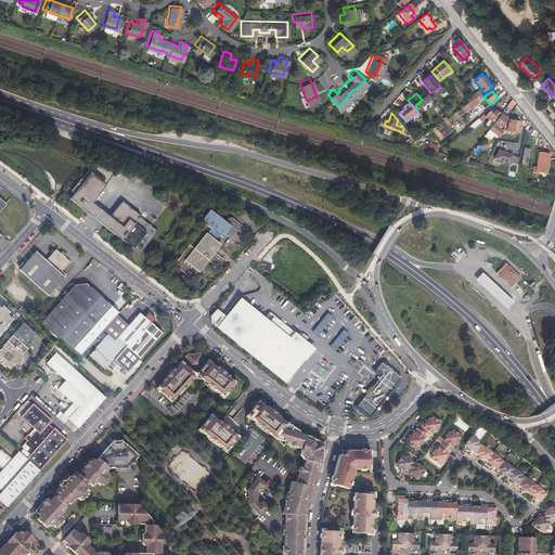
[(493,125),(500,116),(495,113),(492,116),(489,113),(485,118),(493,125)]
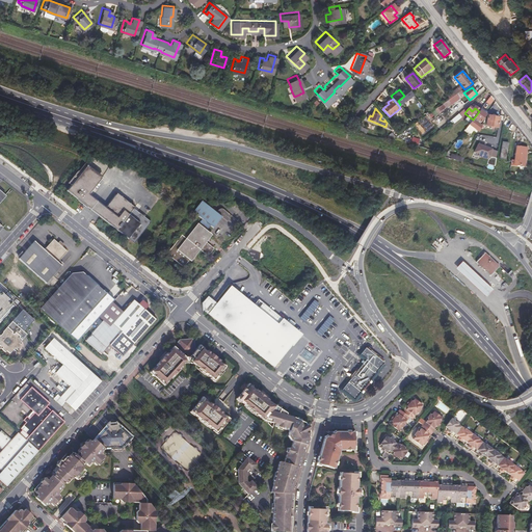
[(479,111),(473,120),(468,126),(475,131),(479,126),(477,125),(478,123),(480,124),(486,116),(479,111)]
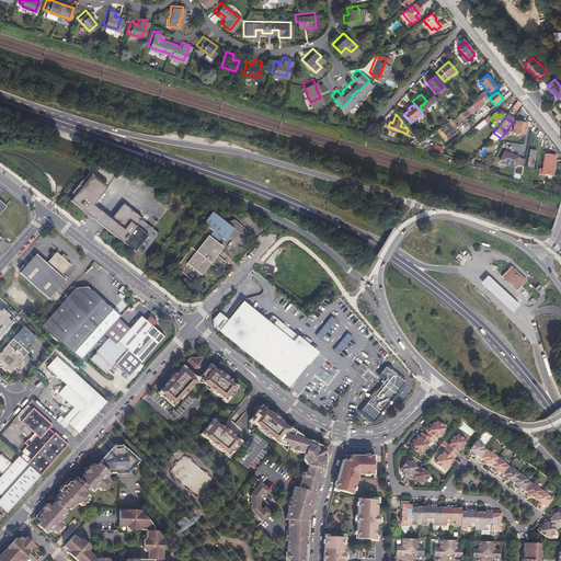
[(431,125),(437,132),(442,128),(436,121),(431,125)]
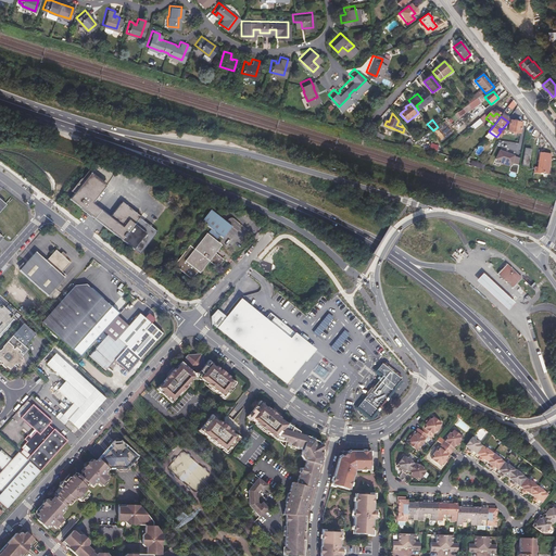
[(507,130),(521,133),(520,140),(523,140),(526,123),(522,123),(509,119),(505,130),(503,134),(502,137),(504,138),(507,130)]
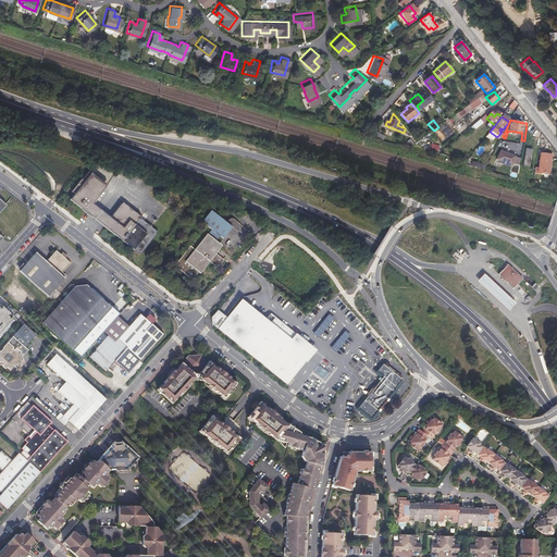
[(372,130),(372,133),(383,139),(384,137),(372,130)]
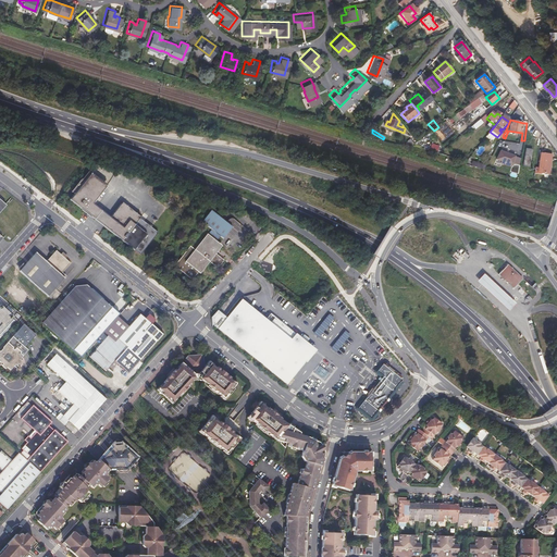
[(524,165),(531,166),(534,149),(527,148),(524,165)]
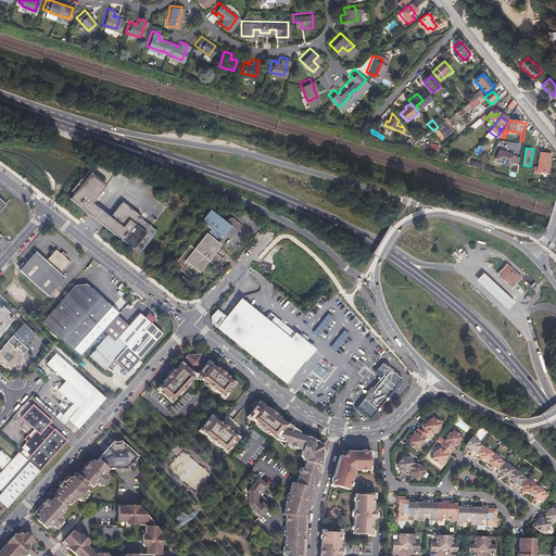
[(516,155),(500,150),(493,164),(498,166),(500,163),(510,166),(509,172),(518,174),(519,166),(518,165),(520,159),(516,156),(516,155)]
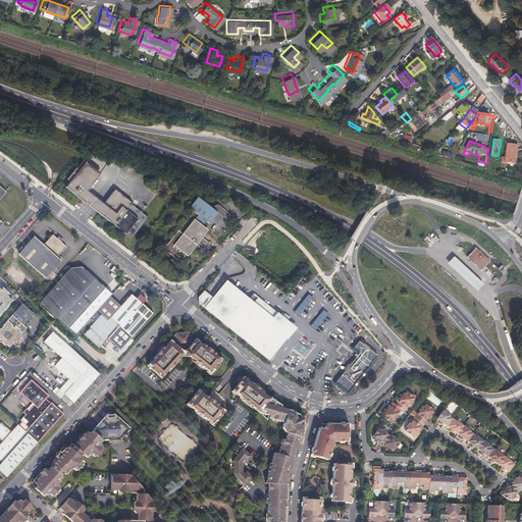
[(503,156),(502,162),(507,163),(508,162),(515,163),(518,146),(508,144),(506,157),(503,156)]
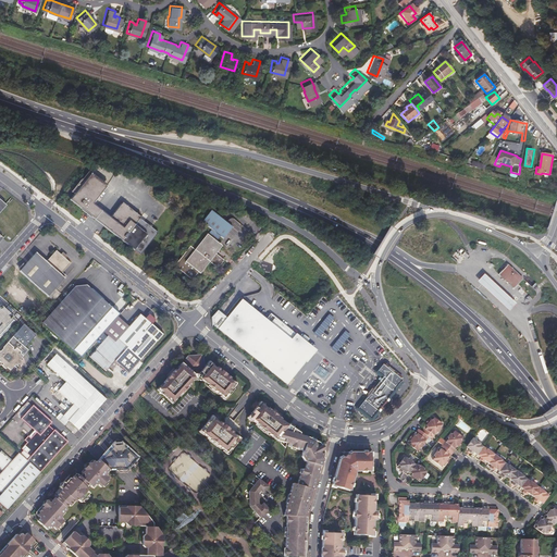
[(81,180),(66,198),(77,207),(79,205),(87,210),(91,203),(104,188),(95,180),(87,173),(81,180)]
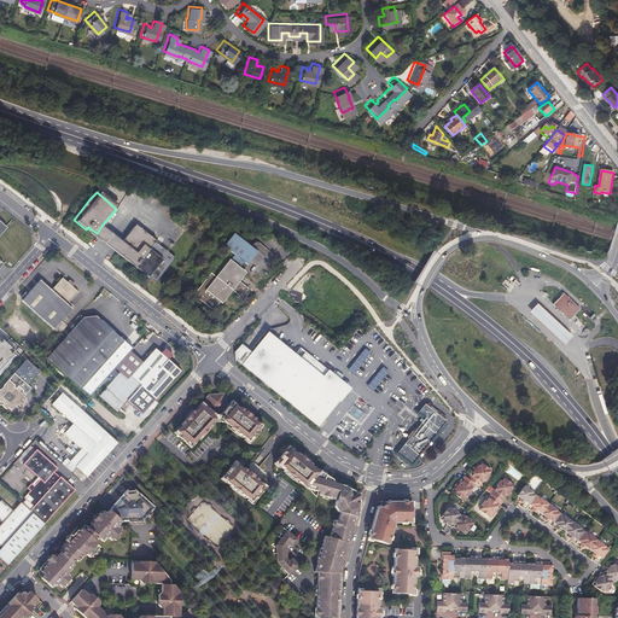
[(93,235),(106,245),(114,235),(101,226),(97,233),(88,227),(86,229),(93,235)]
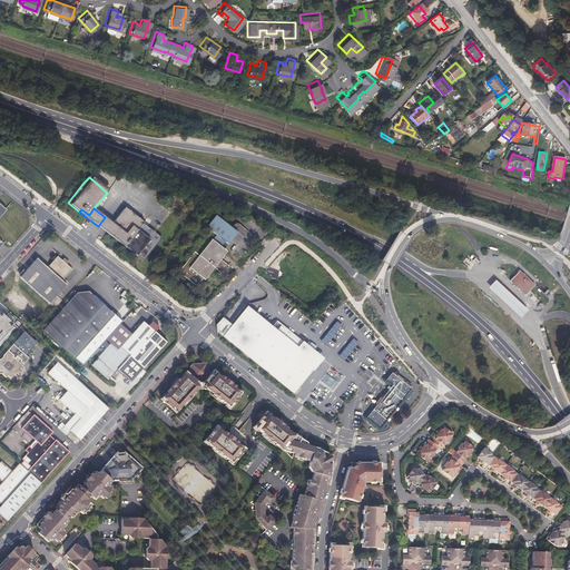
[(112,223),(107,229),(121,241),(120,244),(125,247),(143,224),(141,224),(143,223),(124,208),(112,223)]
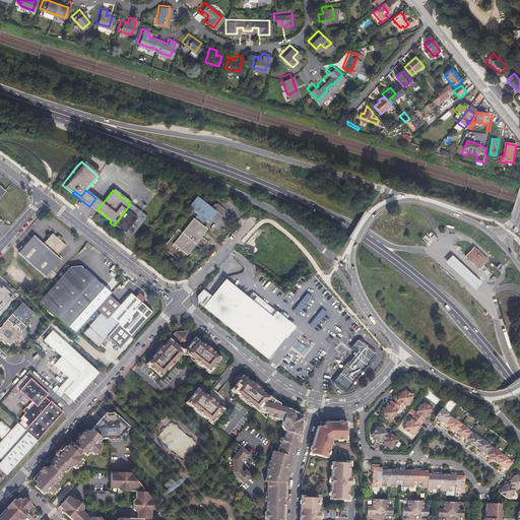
[(188,207),(197,213),(195,216),(204,222),(205,220),(209,223),(217,210),(196,196),(188,207)]
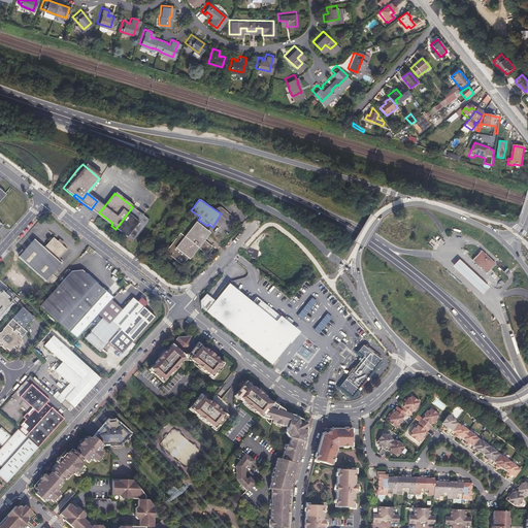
[(97,201),(91,209),(99,216),(111,226),(112,223),(99,212),(104,206),(97,201)]
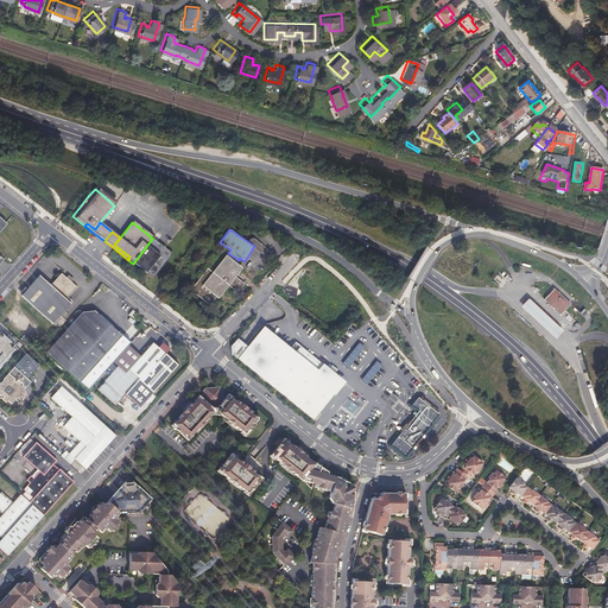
[(152,239),(133,264),(152,279),(171,254),(152,239)]
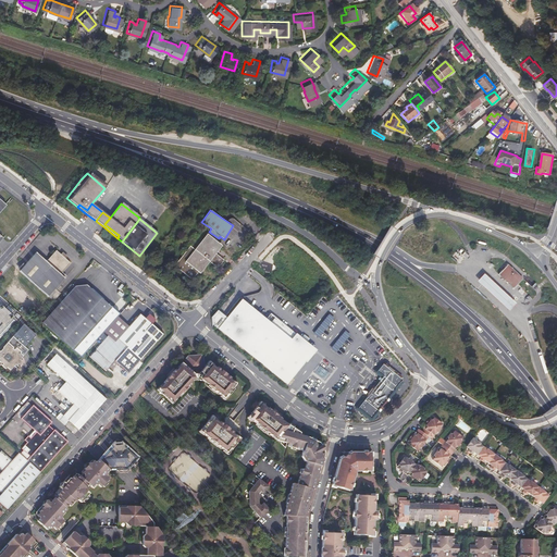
[(219,268),(224,259),(215,254),(222,245),(207,233),(195,249),(189,246),(175,265),(193,279),(198,271),(200,273),(210,261),(219,268)]
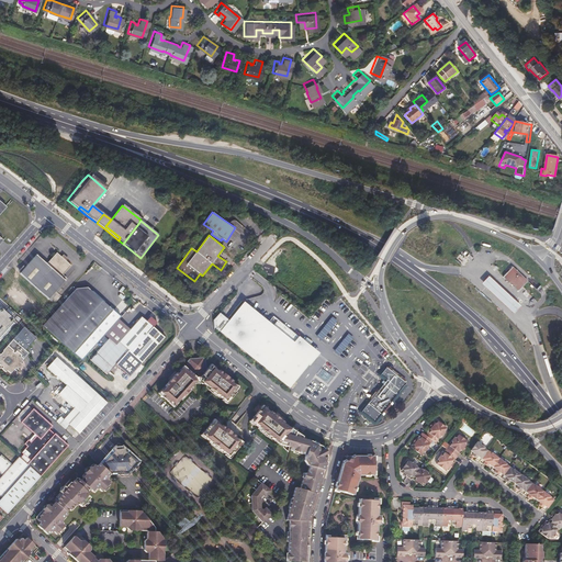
[(456,259),(462,265),(471,254),(463,249),(456,259)]
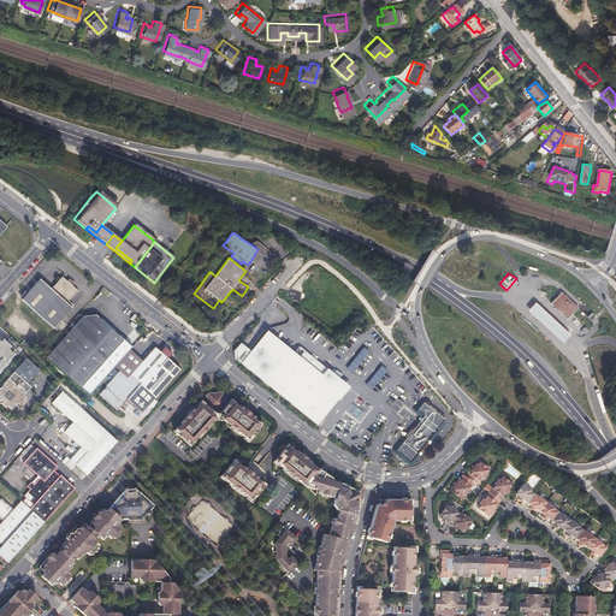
[(69,304),(80,292),(63,277),(52,290),(41,280),(23,301),(54,329),(72,308),(69,304)]
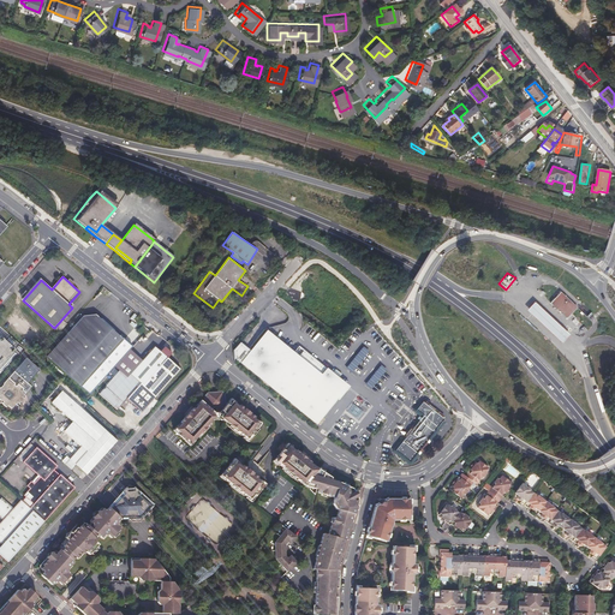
[(551,305),(567,321),(568,320),(572,316),(573,315),(578,310),(561,294),(551,305)]
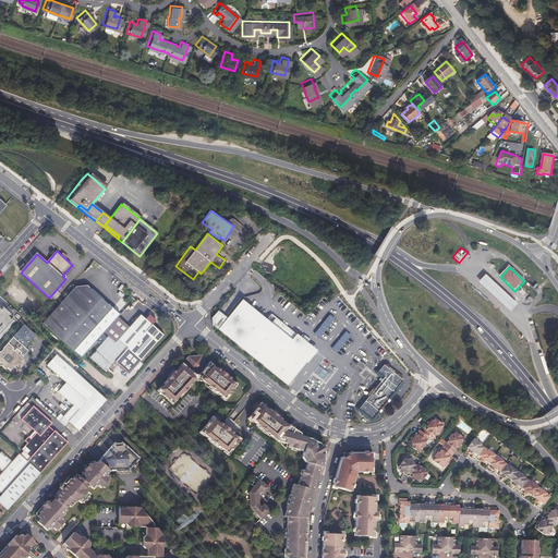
[(486,275),(478,283),(510,312),(518,304),(486,275)]
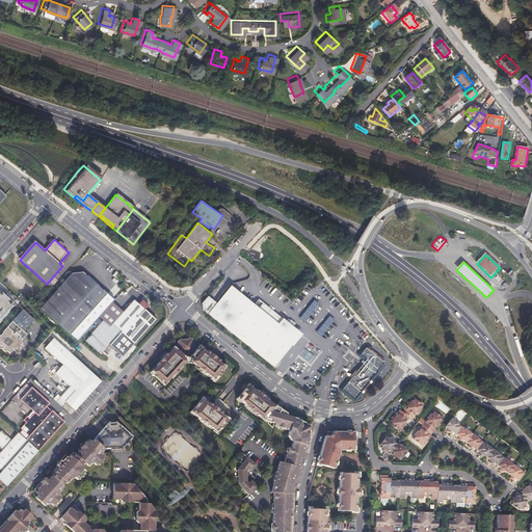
[(503,262),(500,266),(509,275),(511,273),(512,271),(503,262)]
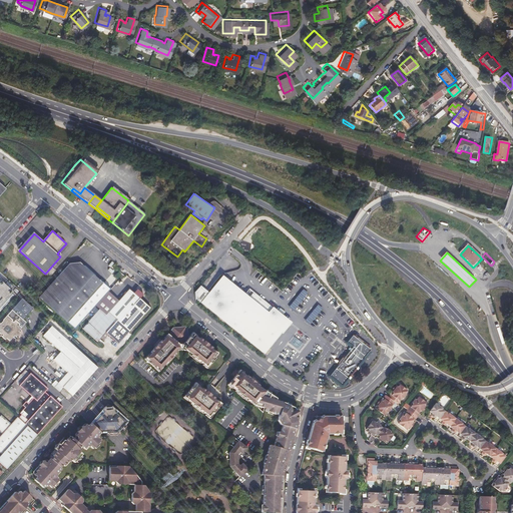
[(478,263),(474,267),(481,272),(484,269),(478,263)]
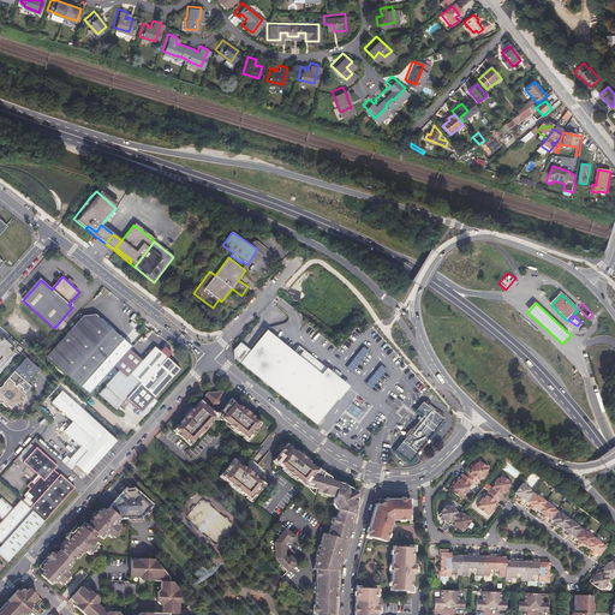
[(101,320),(59,368),(83,388),(125,341),(105,323),(101,320)]
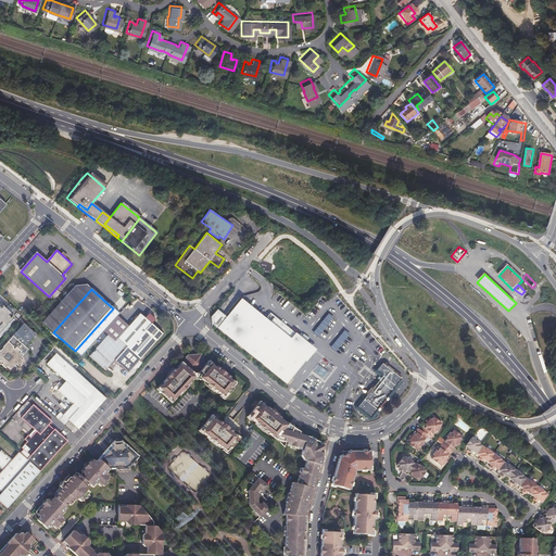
[(126,301),(131,306),(136,302),(130,297),(129,298),(126,301)]
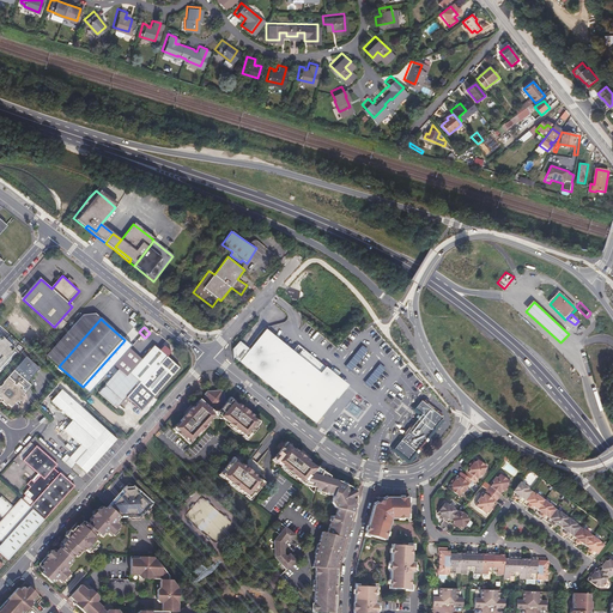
[(315,423),(347,384),(297,345),(292,350),(265,328),(249,346),(241,339),(234,349),(232,356),(315,423)]
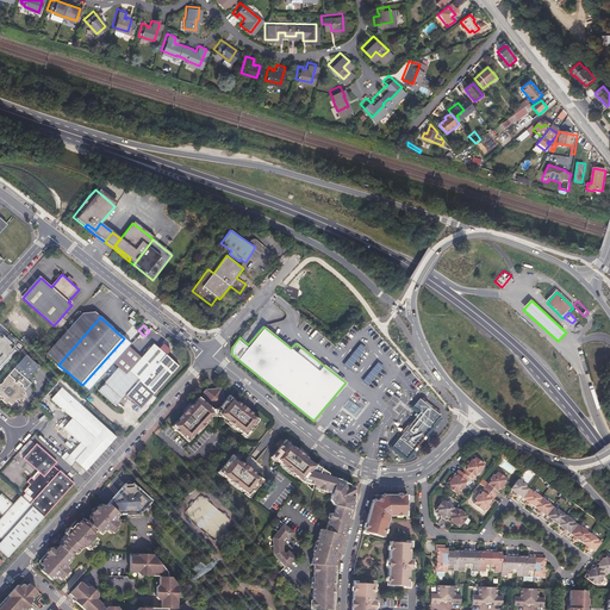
[(0,377),(27,348),(10,332),(5,337),(1,335),(0,335),(0,377)]
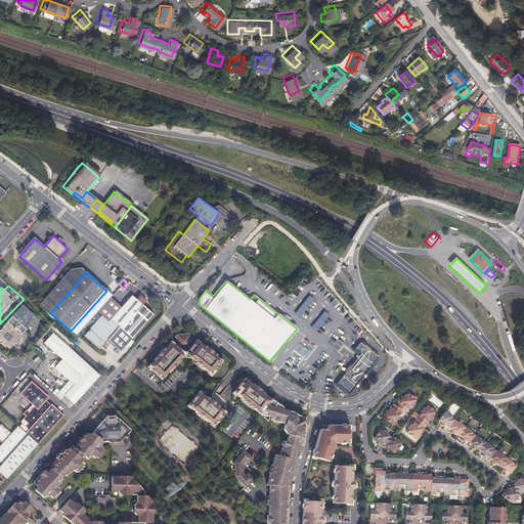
[(132,295),(111,319),(112,320),(119,328),(132,339),(155,313),(132,295)]
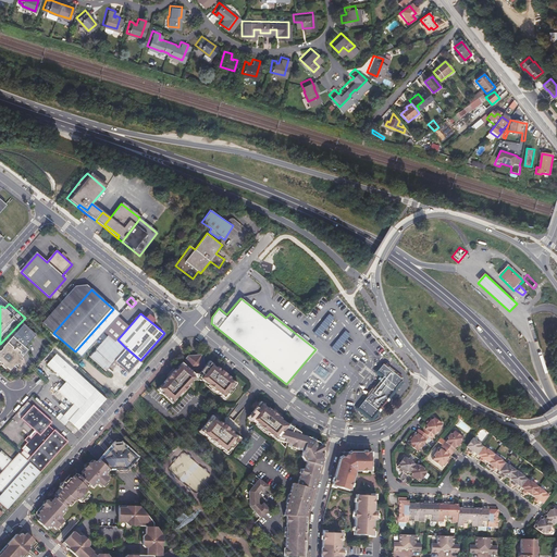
[(329,313),(313,333),(319,337),(334,318),(329,313)]
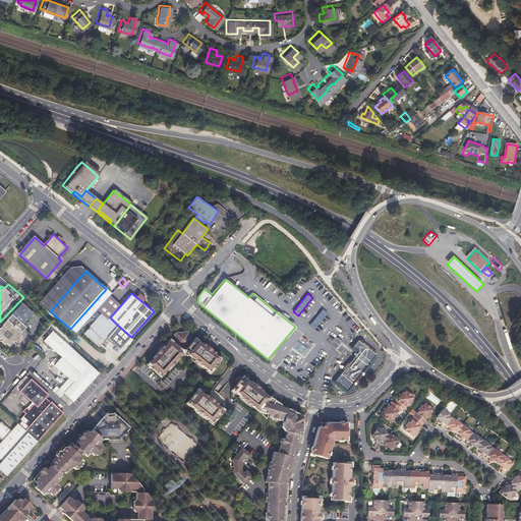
[(8,332),(12,337),(9,340),(5,337),(2,340),(10,347),(13,344),(16,346),(17,349),(17,350),(19,350),(20,349),(20,347),(17,344),(20,341),(18,339),(27,329),(24,327),(35,314),(23,305),(0,330),(0,335),(1,337),(3,335),(4,336),(8,332)]
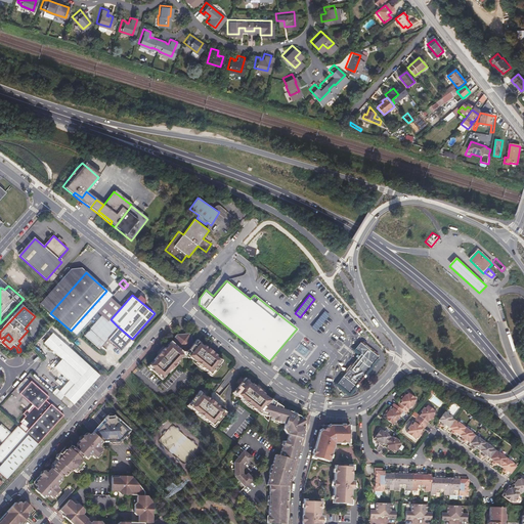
[(312,328),(316,331),(330,315),(325,311),(312,328)]
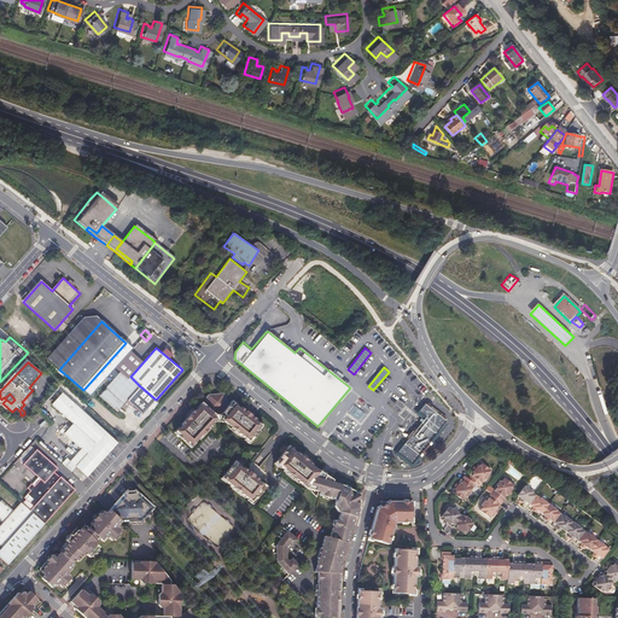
[(120,374),(99,397),(117,413),(126,402),(141,415),(156,400),(140,386),(136,390),(128,383),(120,374)]
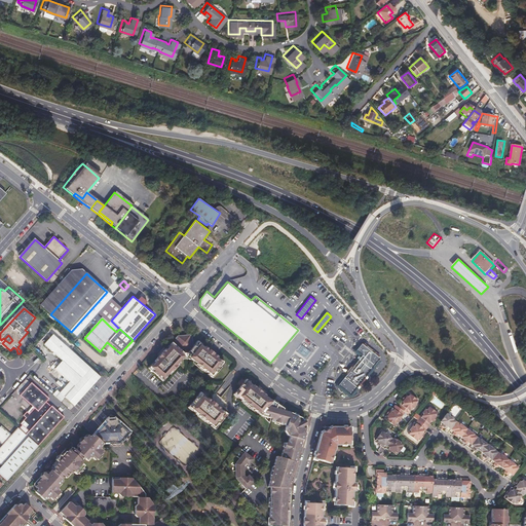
[(109,326),(116,332),(119,329),(112,322),(109,326)]
